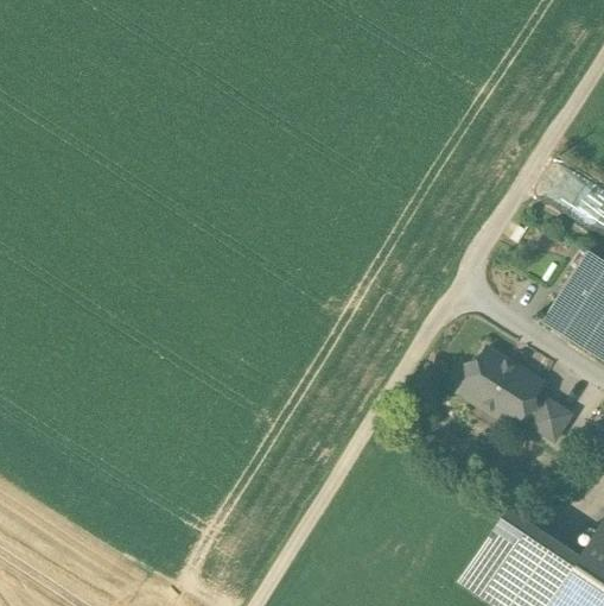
[(603,189),(561,162),(540,194),(603,234),(603,189)]
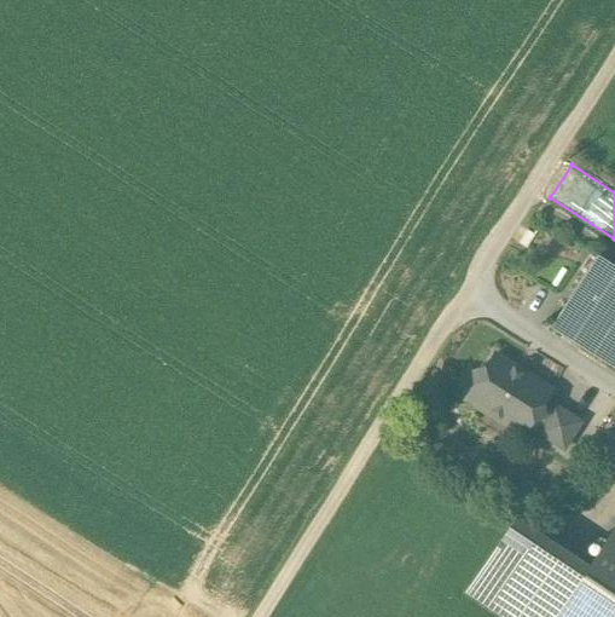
[(601,254),(563,312),(580,324),(614,272),(614,264),(601,254)]
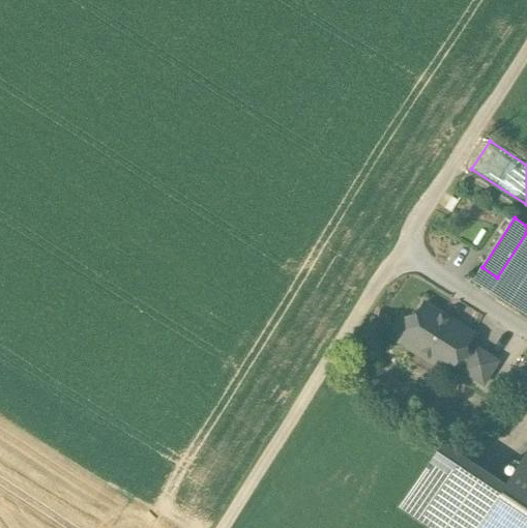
[(526,233),(497,277),(482,267),(475,280),(526,312),(526,233)]
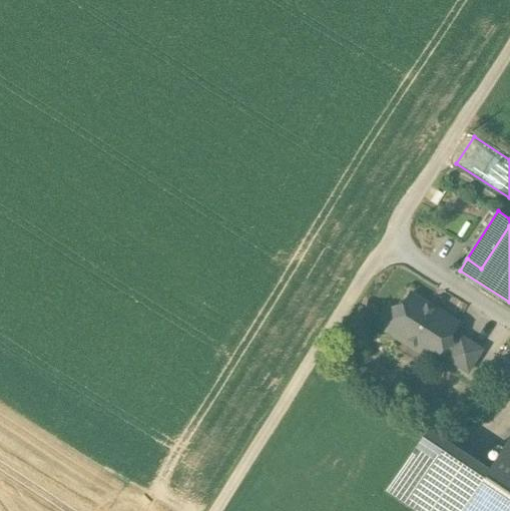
[(460,323),(413,292),(405,305),(395,307),(397,318),(389,329),(437,360),(441,352),(448,357),(460,338),(453,334),(460,323)]
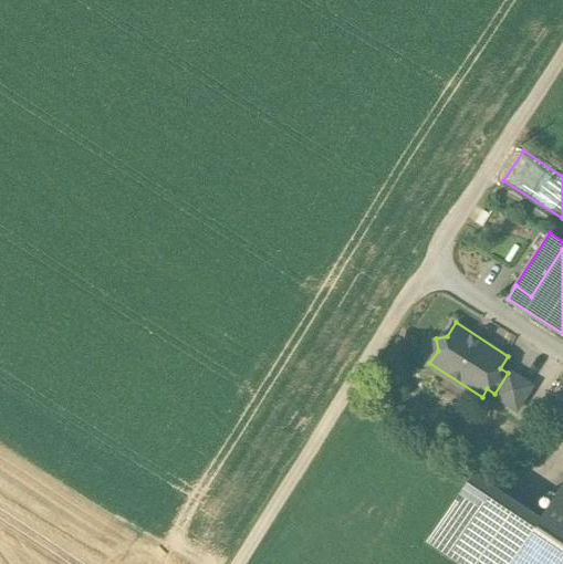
[(508,373),(494,394),(520,409),(534,385),(510,369),(508,373)]
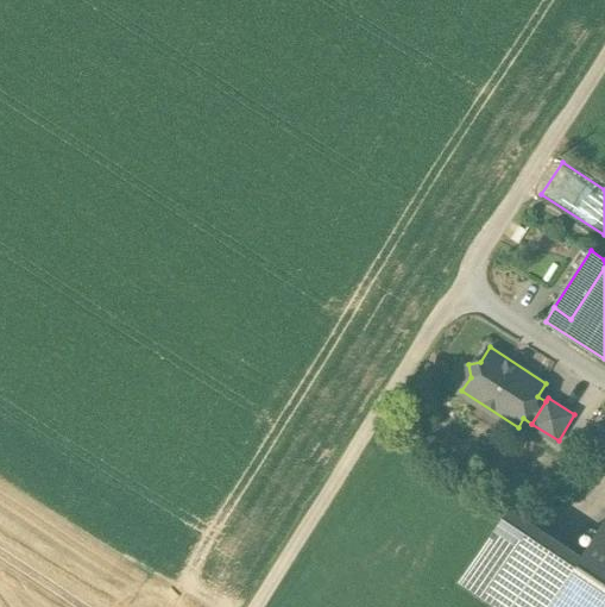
[(604,524),(549,606),(604,606),(604,524)]
